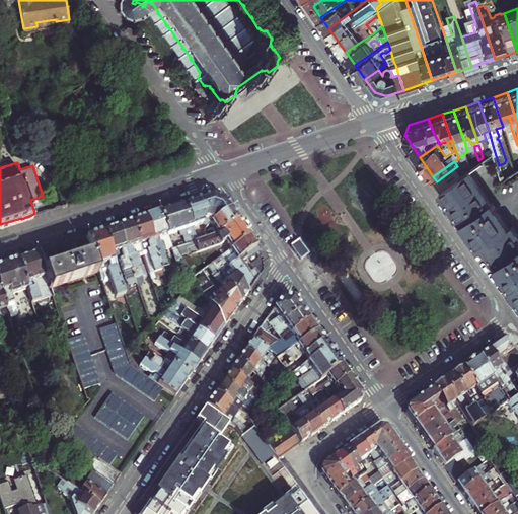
[(517,225),(514,220),(511,222),(470,165),(461,171),(441,187),(479,241),(482,244),(485,242),(515,285),(512,287),(517,295),(517,225)]
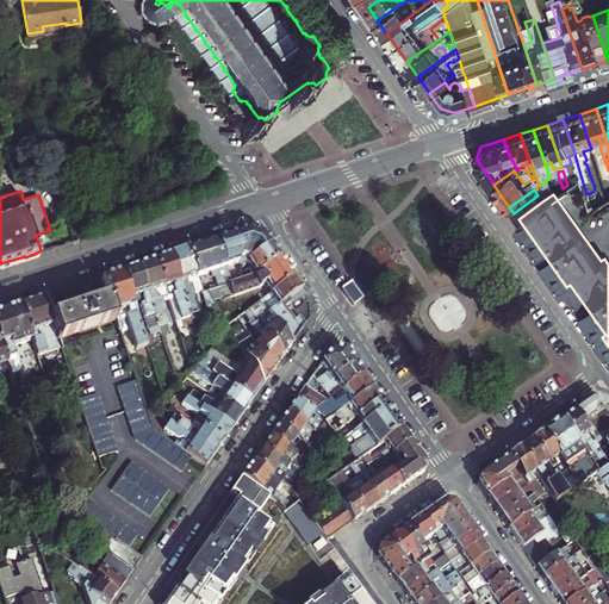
[(538,195),(514,213),(519,219),(542,201),(538,195)]
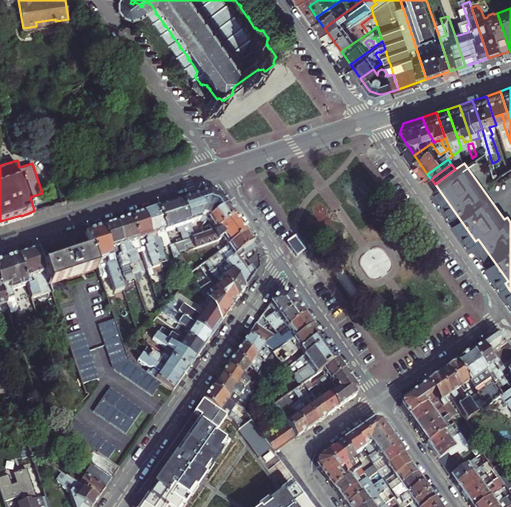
[(203,211),(210,214),(228,202),(221,192),(210,188),(182,197),(194,233),(204,230),(203,227),(200,228),(196,217),(201,216),(203,211)]
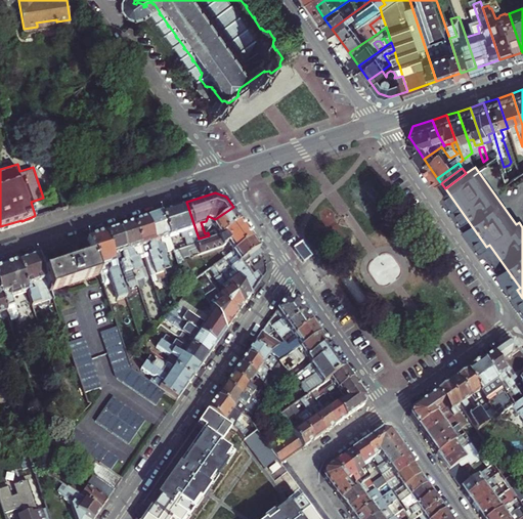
[(162,210),(170,232),(181,228),(183,233),(184,232),(188,243),(199,239),(186,202),(162,210)]
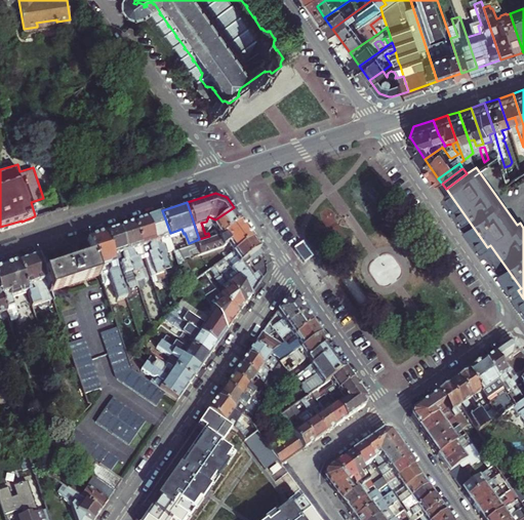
[(242,218),(234,207),(215,220),(213,222),(216,226),(212,229),(210,232),(208,233),(209,236),(222,232),(242,218)]
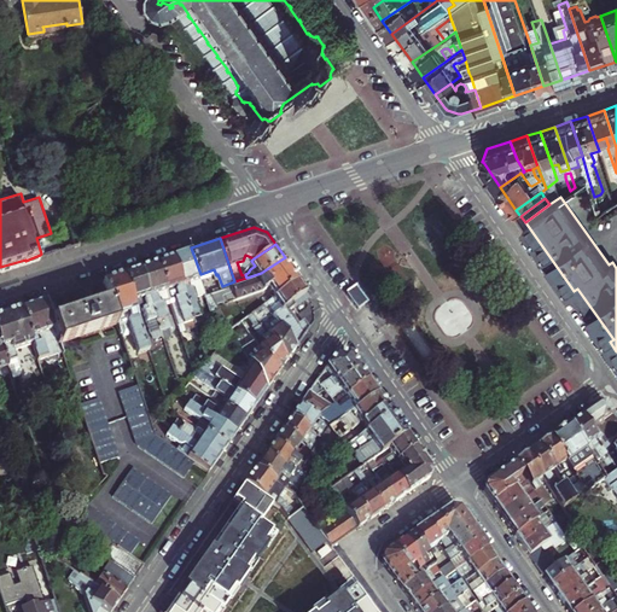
[(174,254),(195,315),(196,319),(204,316),(197,296),(199,293),(205,291),(210,308),(220,306),(217,302),(210,290),(207,291),(201,275),(201,274),(191,248),(174,254)]
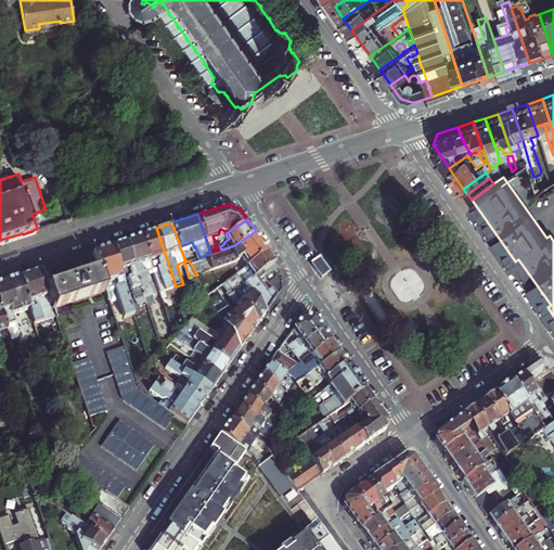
[(156,228),(141,233),(153,266),(158,265),(166,285),(175,283),(156,228)]
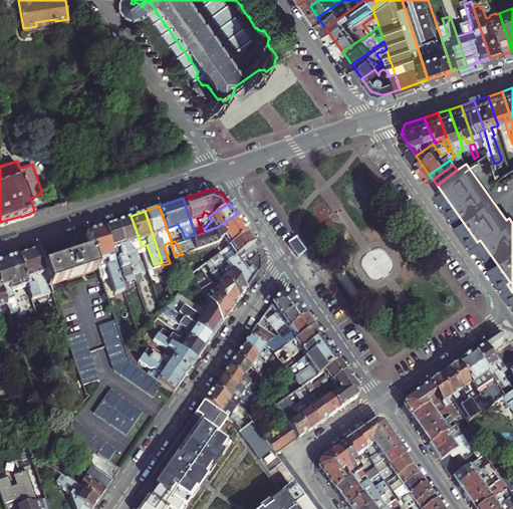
[(175,241),(181,251),(218,239),(225,234),(230,243),(248,230),(237,214),(217,227),(205,231),(195,234),(185,238),(175,241)]
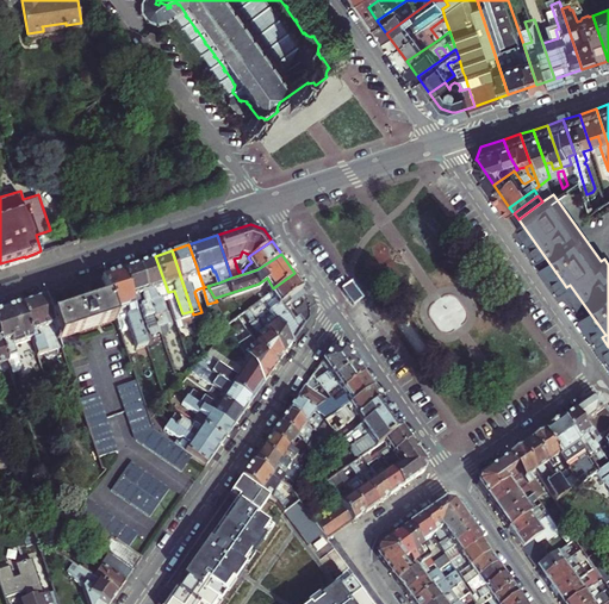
[(155,256),(138,262),(159,321),(169,317),(166,309),(167,307),(162,294),(168,292),(155,256)]
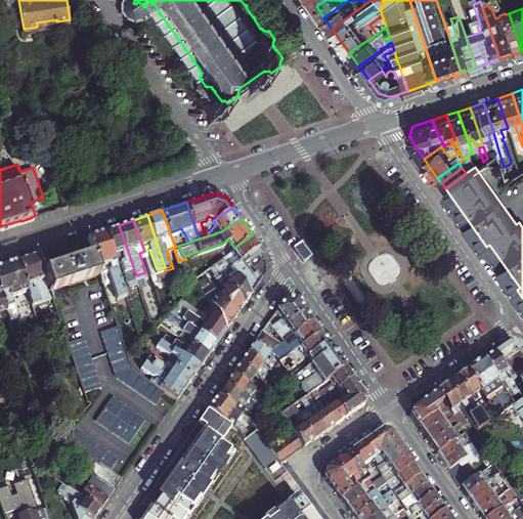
[(136,275),(119,225),(105,229),(116,260),(122,258),(129,277),(136,275)]
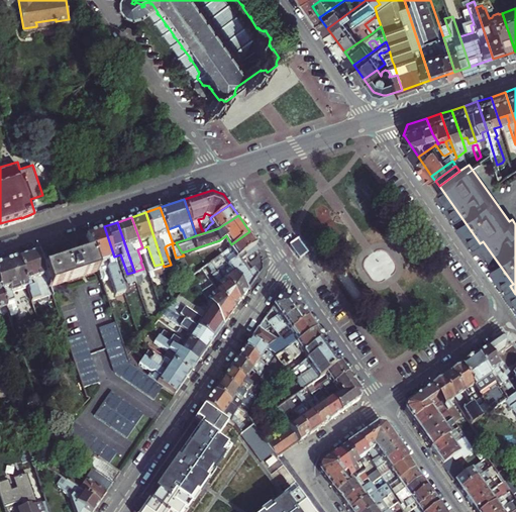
[(87,232),(92,249),(99,269),(99,270),(108,267),(111,276),(117,291),(122,290),(124,295),(127,293),(114,257),(104,226),(87,232)]
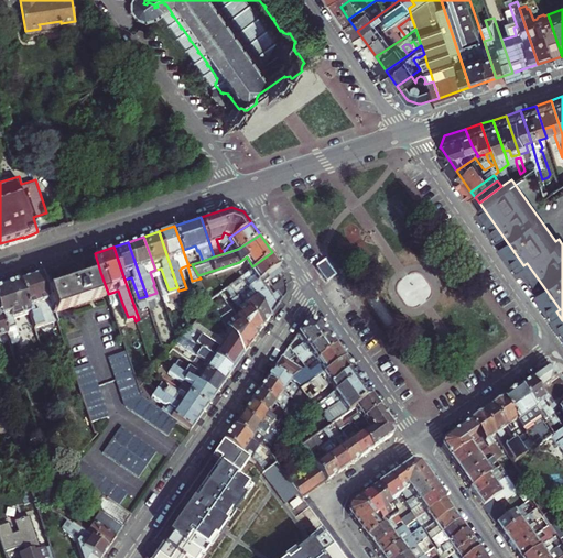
[(252,266),(231,281),(237,290),(244,285),(248,282),(249,284),(280,263),(272,252),(252,266)]
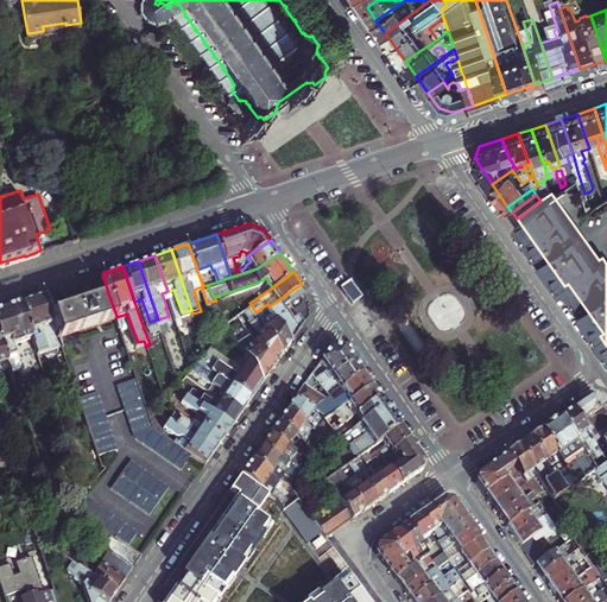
[(351,274),(341,282),(353,297),(361,291),(351,274)]
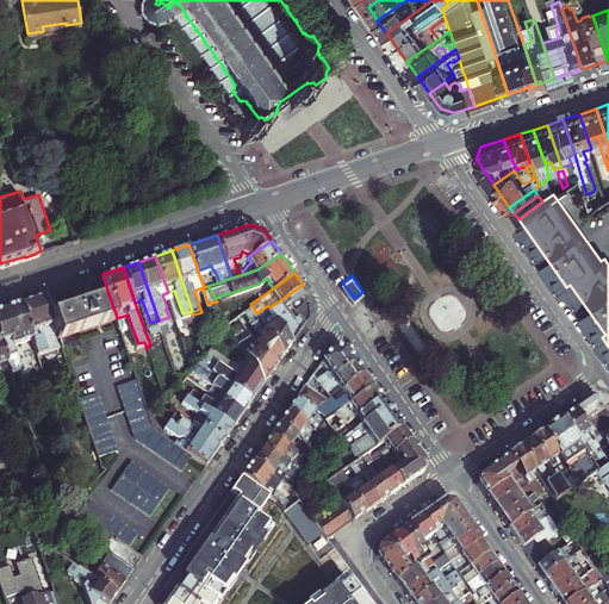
[(308,291),(303,285),(269,307),(292,340),(304,322),(291,302),(308,291)]
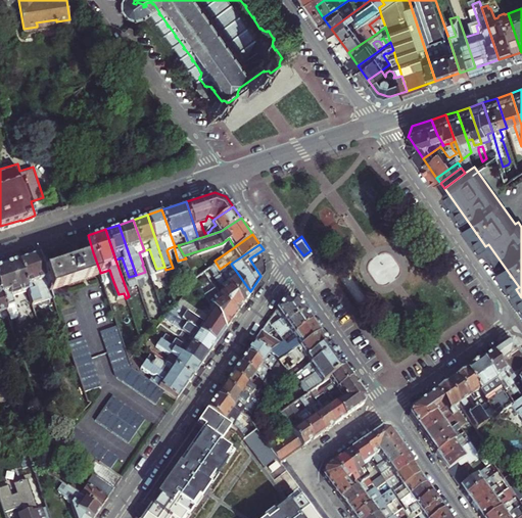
[(34,304),(54,297),(51,288),(44,268),(39,251),(18,259),(28,287),(34,304)]
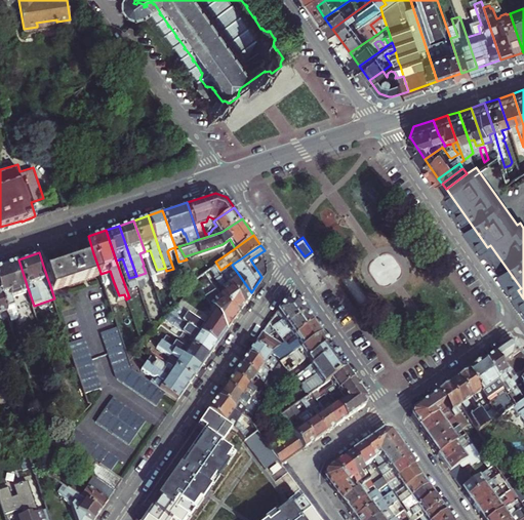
[(93,253),(44,269),(51,289),(101,273),(93,253)]
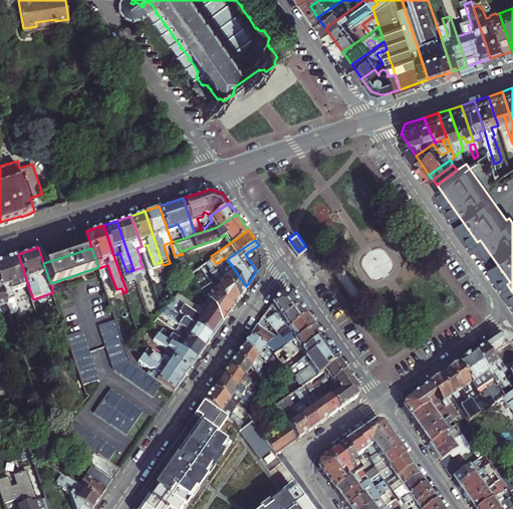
[(12,288),(27,282),(18,254),(2,259),(2,258),(0,258),(0,284),(8,307),(12,319),(15,328),(18,326),(19,324),(18,321),(19,321),(15,310),(18,309),(12,288)]
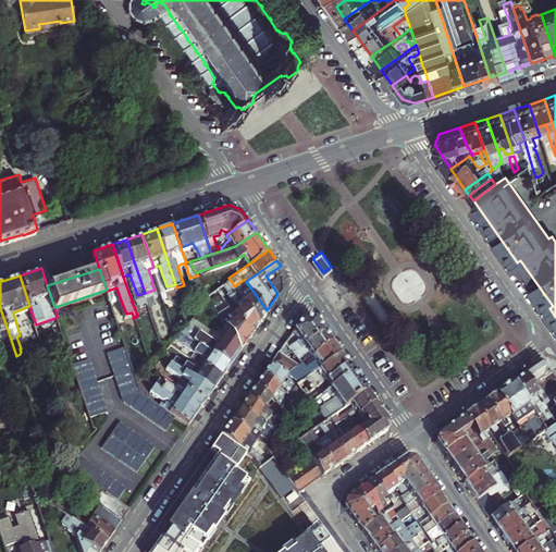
[(234,309),(250,333),(259,321),(237,291),(234,286),(229,278),(223,281),(227,289),(227,290),(234,299),(235,301),(238,305),(234,309)]
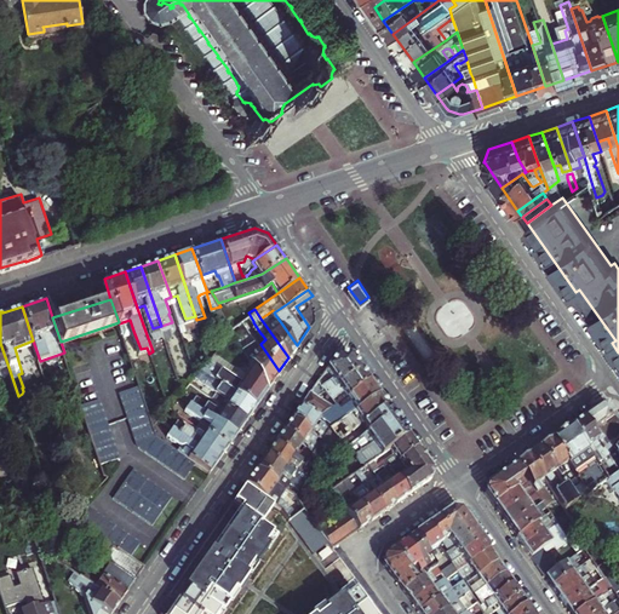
[(288,357),(297,345),(274,313),(273,310),(268,314),(270,319),(264,323),(288,357)]
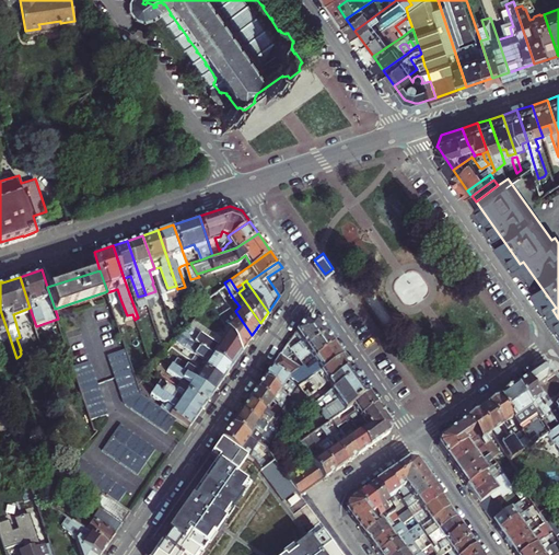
[(242,349),(252,335),(235,311),(219,287),(213,291),(226,313),(230,316),(233,320),(226,324),(229,327),(242,349)]
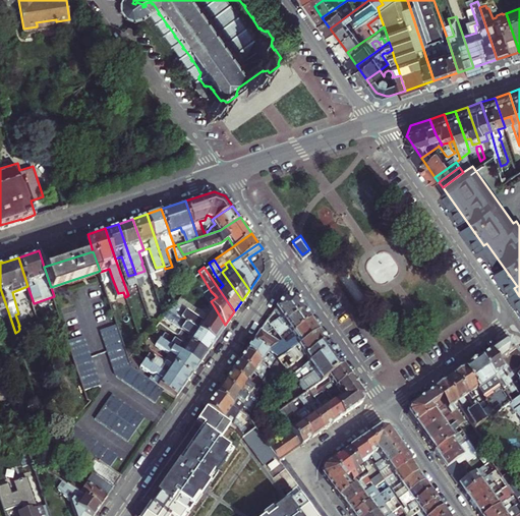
[(100,272),(104,281),(112,278),(109,269),(100,272)]
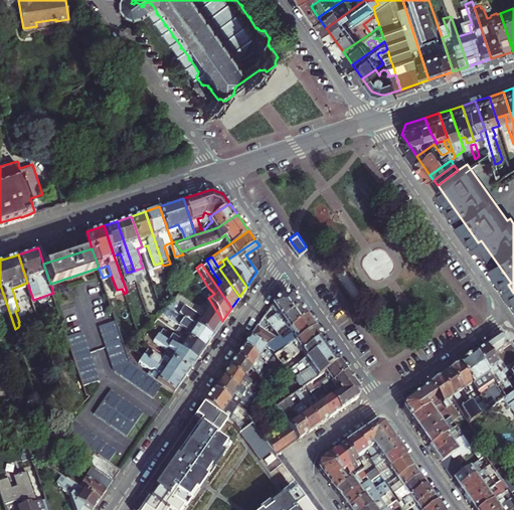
[(272,302),(282,316),(300,303),(293,292),(291,292),(279,292),(272,302)]
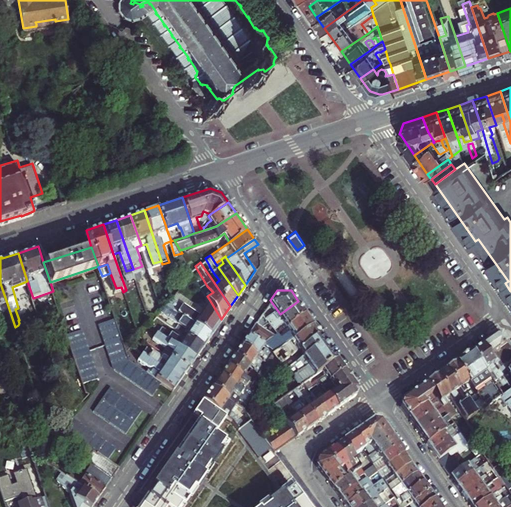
[(212,332),(221,319),(209,299),(200,313),(174,294),(173,295),(168,301),(175,306),(212,332)]
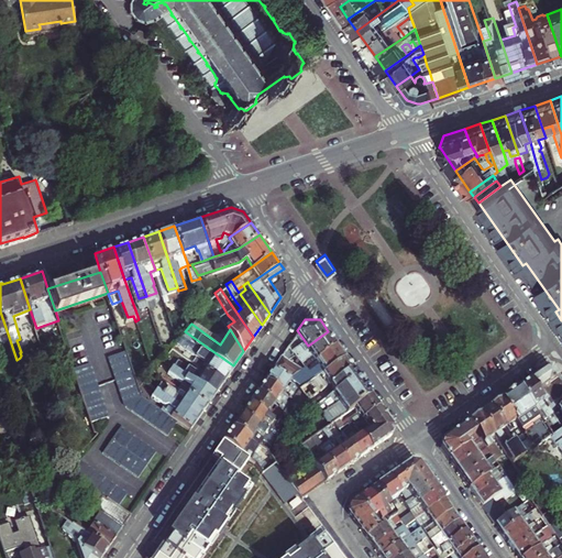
[(308,346),(297,330),(289,341),(298,352),(308,346)]
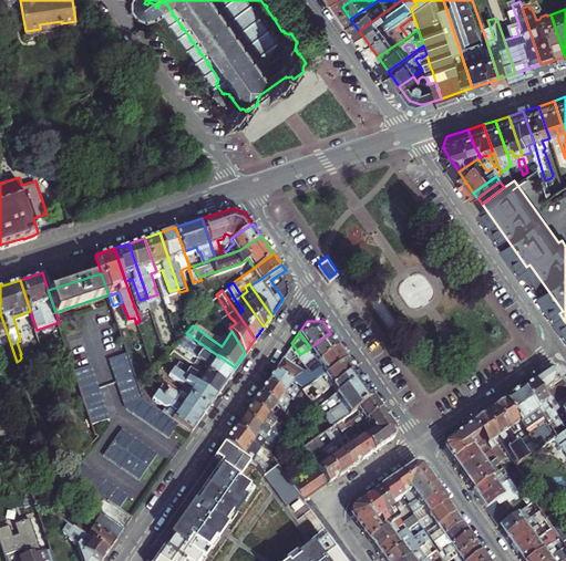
[(310,347),(300,354),(301,356),(304,361),(315,353),(318,357),(338,343),(330,333),(310,347)]
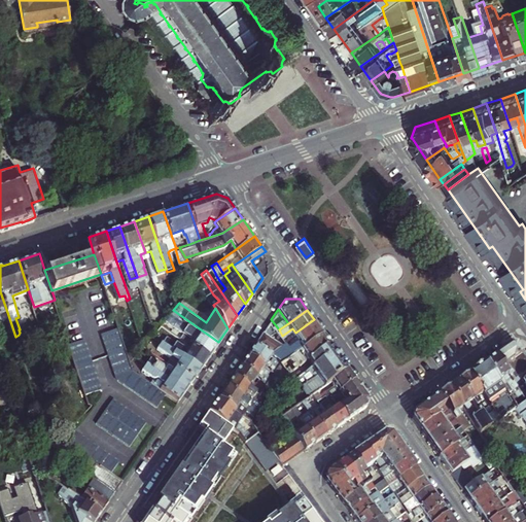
[(210,354),(218,342),(180,315),(175,322),(193,335),(194,334),(197,336),(193,342),(210,354)]
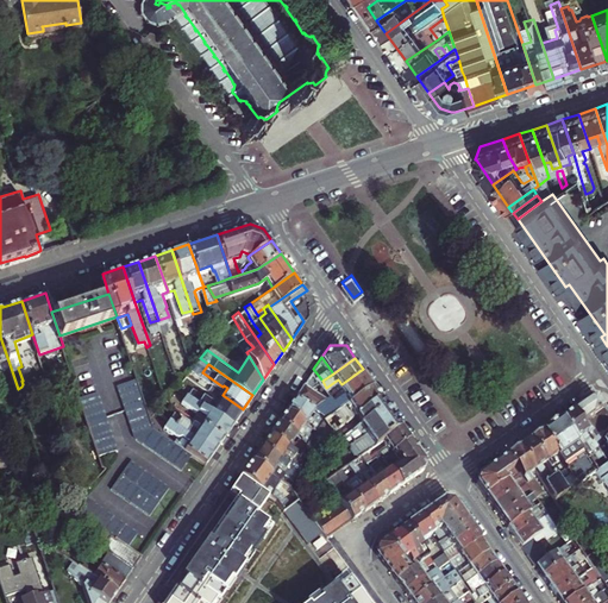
[(363,369),(342,384),(331,393),(327,395),(325,397),(313,407),(321,413),(326,415),(345,402),(349,400),(373,383),(363,369)]
